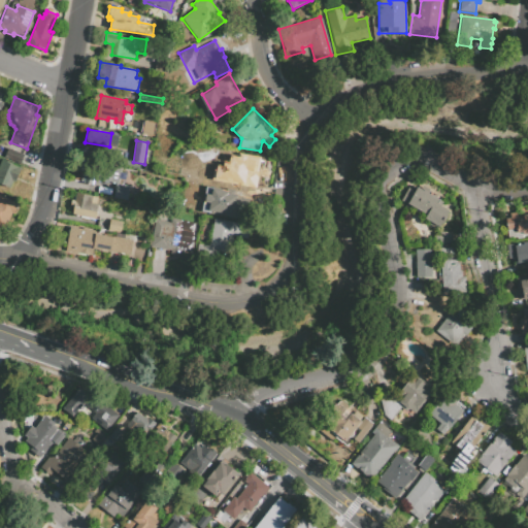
[(210,146),(207,162),(224,165),(222,180),(254,186),(257,168),(241,165),(243,153),(210,146)]
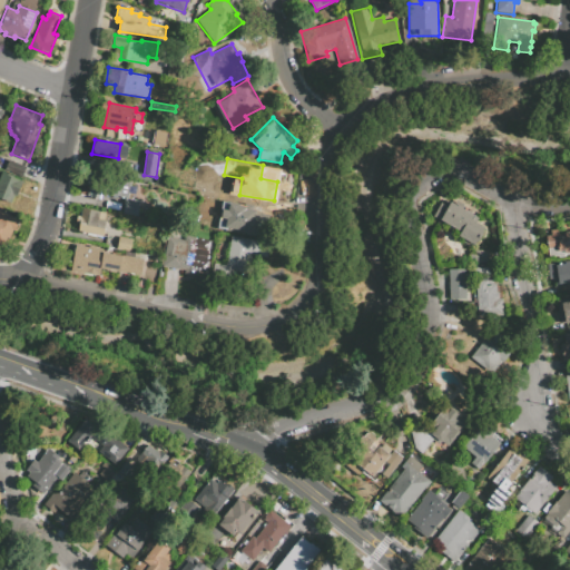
[(26,167),(22,177),(6,170),(9,160),(26,167)]
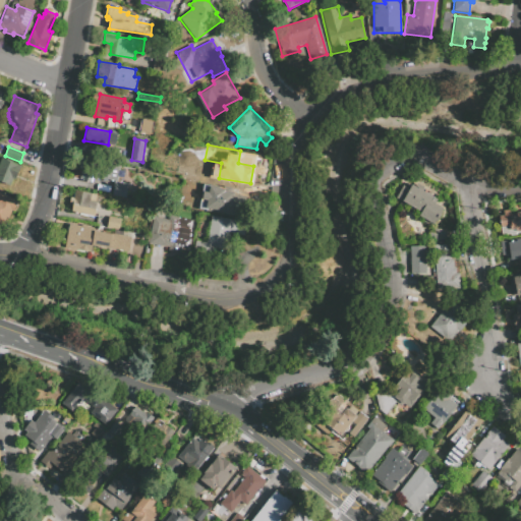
[(165,153),(180,155),(177,172),(162,170),(165,153)]
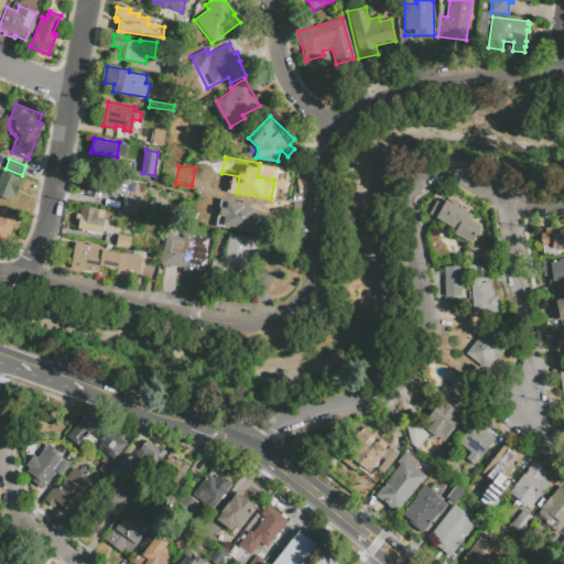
[(0,196),(11,201),(13,193),(17,194),(22,179),(0,170),(0,196)]
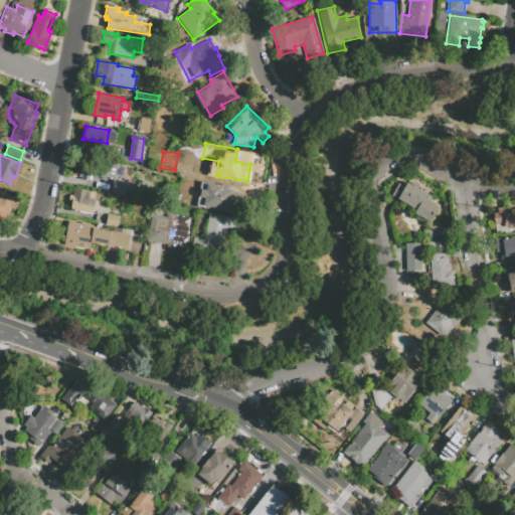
[(81,178),(90,180),(91,174),(109,178),(112,162),(78,155),(75,169),(82,170),(81,178)]
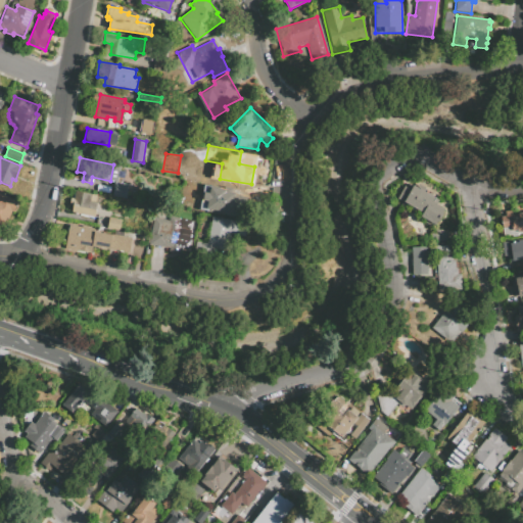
[(409,184),(407,187),(403,186),(397,198),(422,212),(420,217),(426,220),(424,223),(431,227),(433,224),(435,225),(436,223),(438,224),(443,214),(442,212),(444,208),(431,202),(434,197),(423,191),(424,190),(420,188),(419,189),(409,184)]
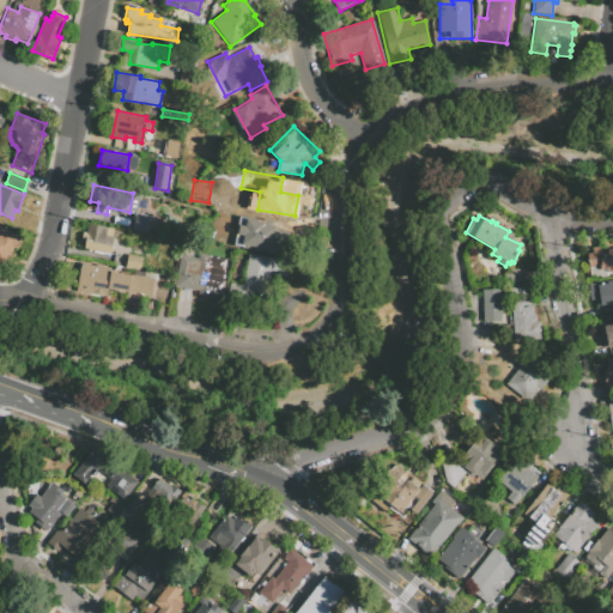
[(83,249),(121,256),(123,241),(98,236),(101,226),(87,224),(83,249)]
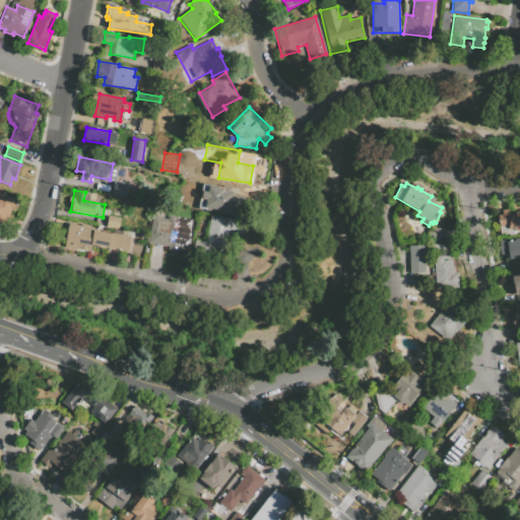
[(0,193),(0,228),(3,230),(15,199),(0,193)]
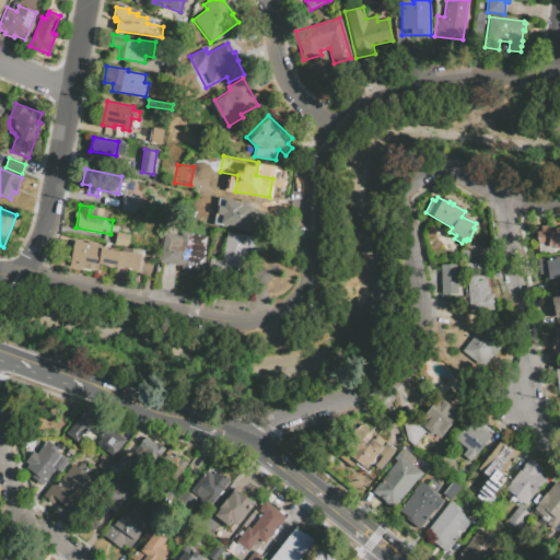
[(536,232),(539,252),(548,251),(548,253),(556,252),(555,249),(559,248),(559,228),(548,230),(547,225),(537,226),(537,231),(536,232)]
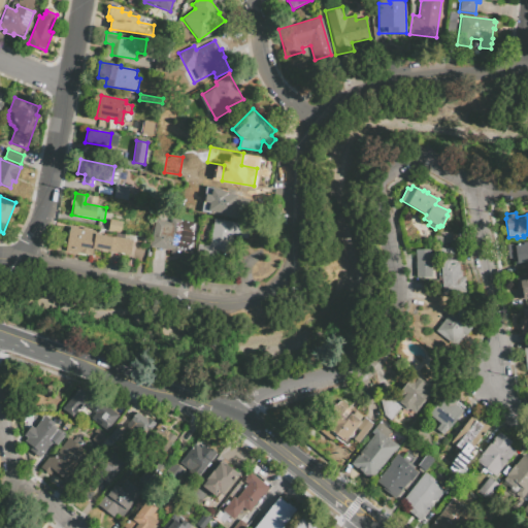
[(191,255),(194,242),(193,242),(196,223),(170,218),(170,223),(155,220),(150,246),(170,251),(170,254),(182,256),(182,253),(191,255)]
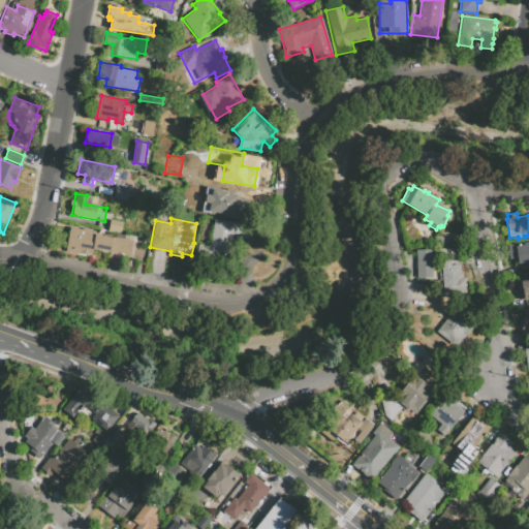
[(215,219),(210,246),(198,244),(196,256),(214,260),(216,250),(223,251),(224,247),(231,248),(234,236),(243,238),(246,224),(215,219)]
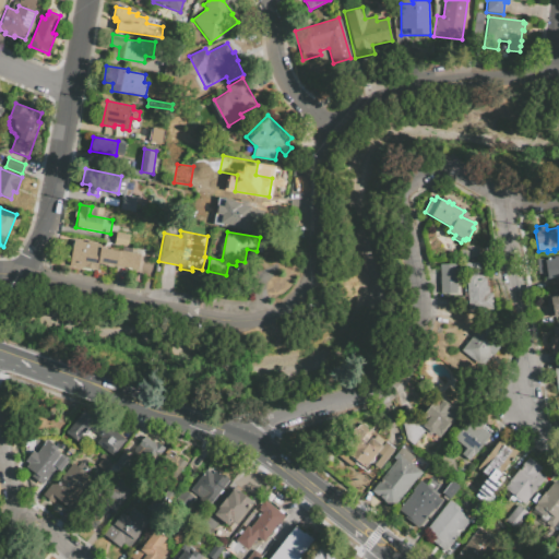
[(97,271),(69,265),(73,240),(102,245),(102,248),(98,263),(97,271)]
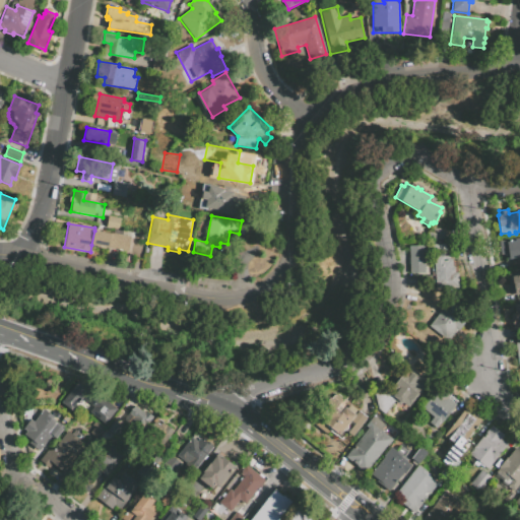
[(430,229),(430,240),(445,240),(445,229),(440,229),(440,228),(430,229)]
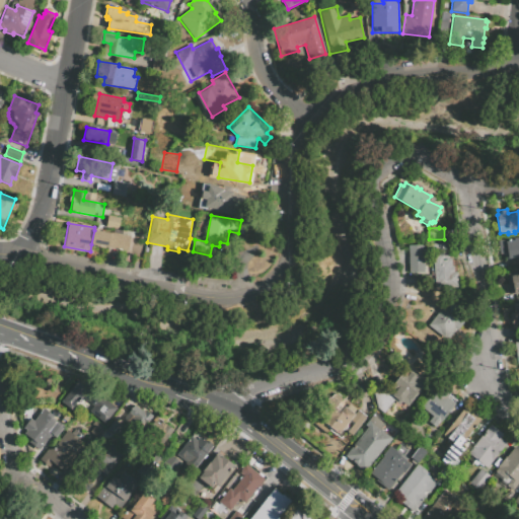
[(94,230),(114,233),(115,229),(124,230),(123,233),(132,235),(129,251),(91,244),(94,230)]
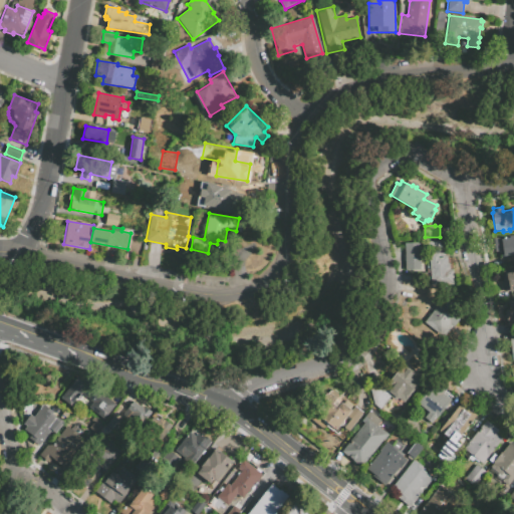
[(513,236),(513,258),(504,260),(503,251),(497,252),(495,239),(513,236)]
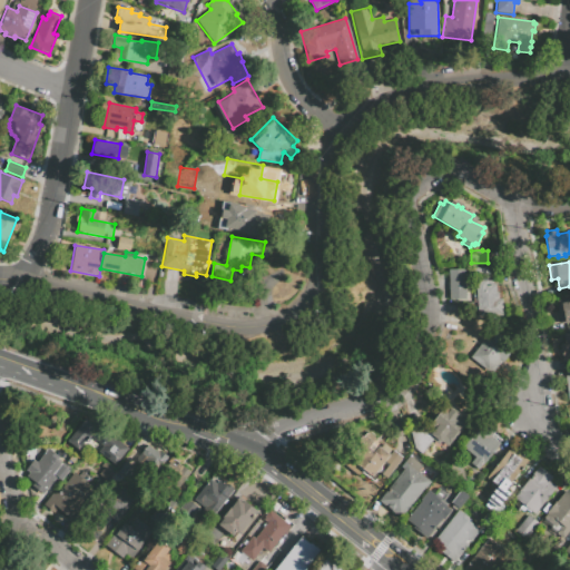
[(471,265),(471,271),(475,271),(475,275),(488,275),(488,267),(477,267),(477,265),(471,265)]
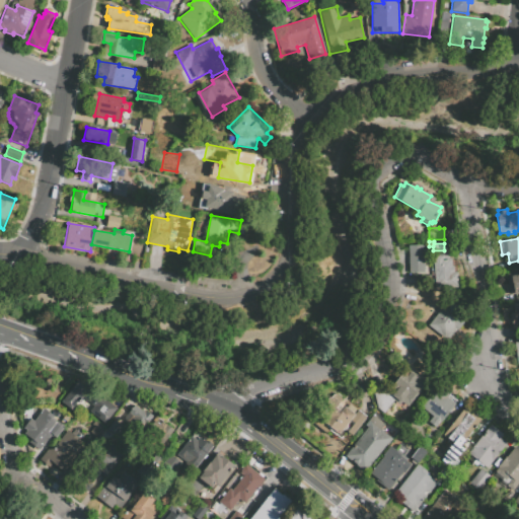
[(408,245),(409,274),(424,273),(423,244),(408,245)]
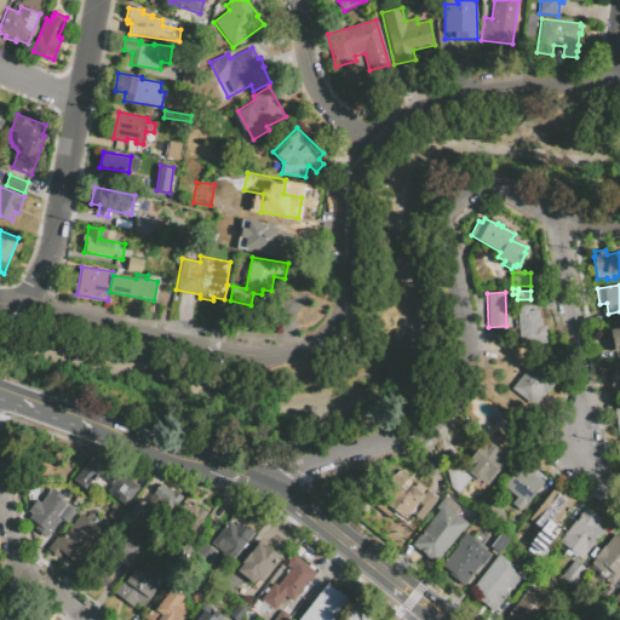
[(518,305),(520,344),(549,344),(547,325),(541,325),(541,317),(539,317),(539,304),(518,305)]
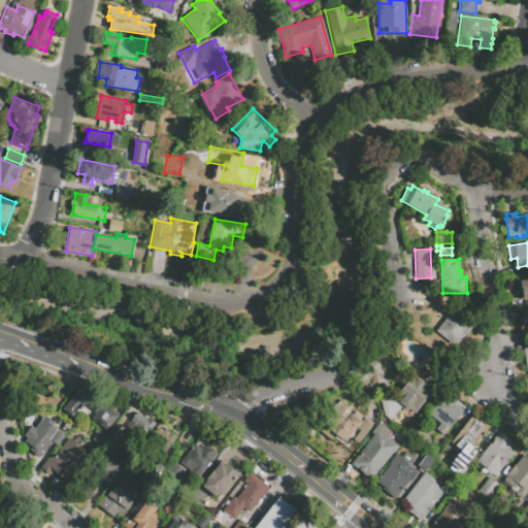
[(527,276),(516,278),(519,299),(527,297),(527,276)]
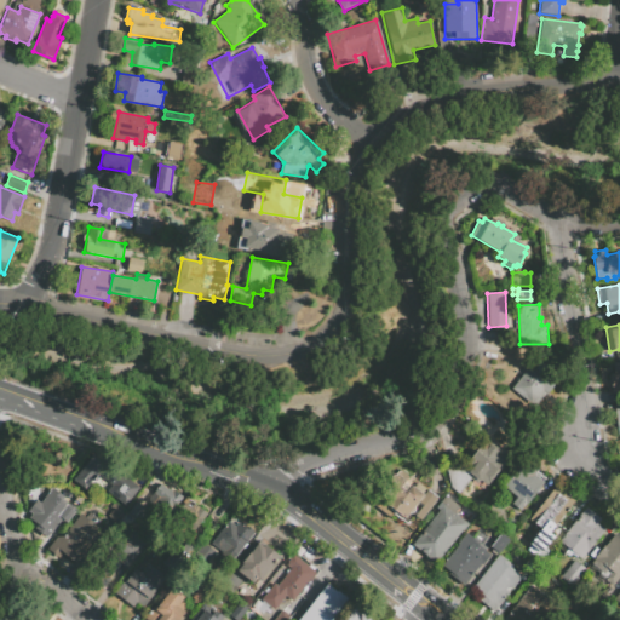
[(495,329),(512,329),(512,339),(495,340),(495,329)]
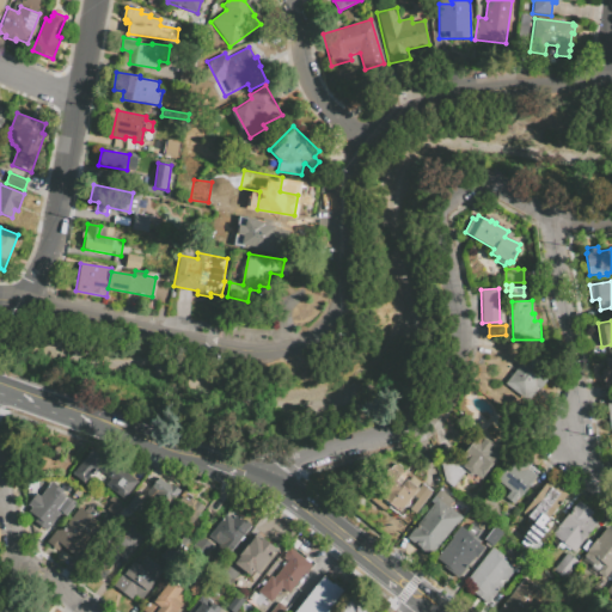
[(524,350),(552,373),(539,389),(536,386),(525,399),(506,383),(521,363),(516,360),(524,350)]
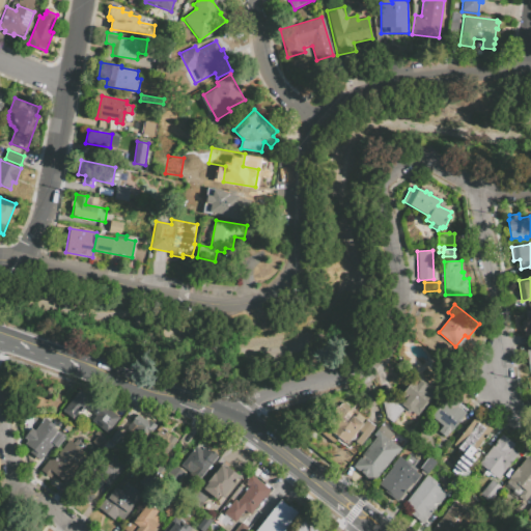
[(530,310),(525,311),(526,320),(522,322),(524,336),(530,334),(530,310)]
